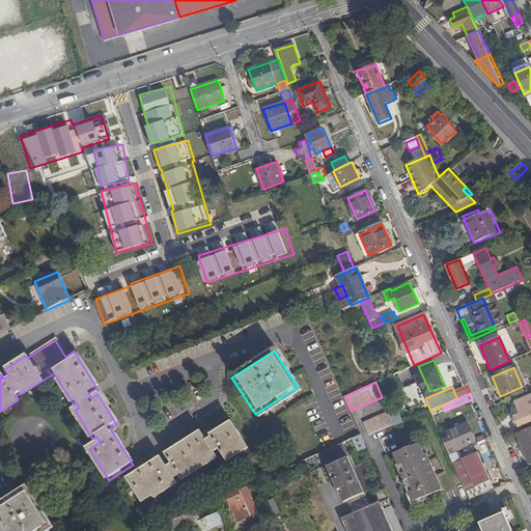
[(530,395),(519,400),(523,413),(514,416),(519,426),(530,420),(530,395)]
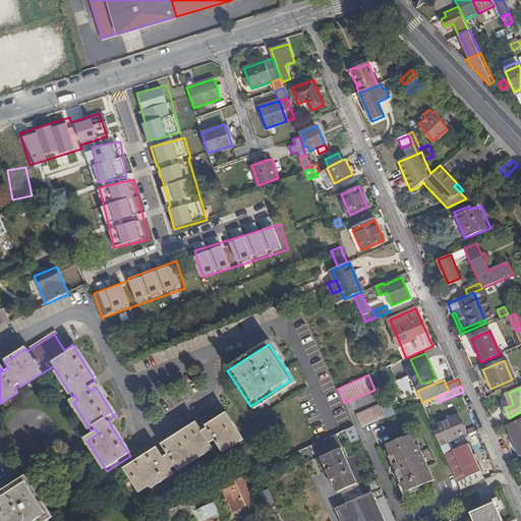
[(362,427),(387,416),(385,411),(381,403),(356,414),(362,427)]
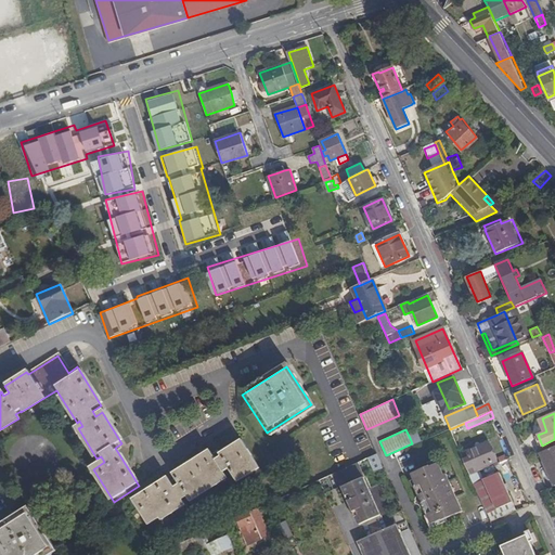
[(418,435),(410,438),(412,443),(412,444),(421,441),(418,435)]
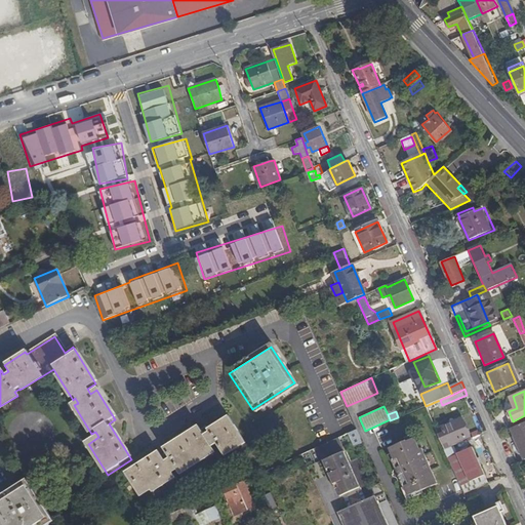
[(462,416),(441,426),(441,428),(454,421),(459,423),(465,421),(462,416)]
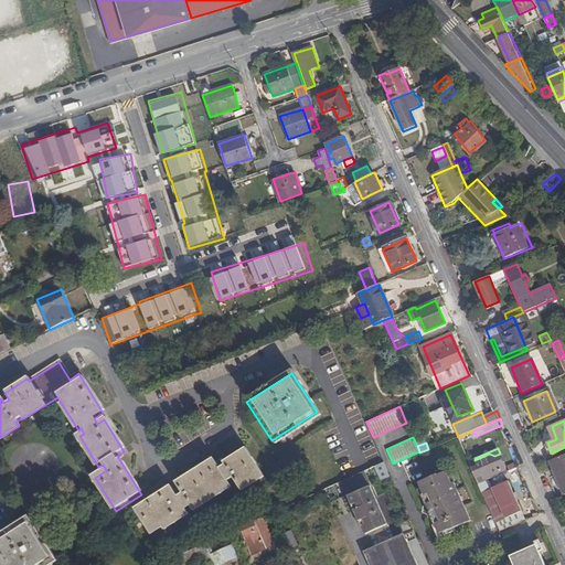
[(214,464),(177,487),(181,494),(177,498),(171,489),(138,510),(153,536),(187,516),(185,513),(191,510),(192,512),(231,489),(228,486),(234,482),(241,493),(264,480),(247,454),(220,471),(214,464)]
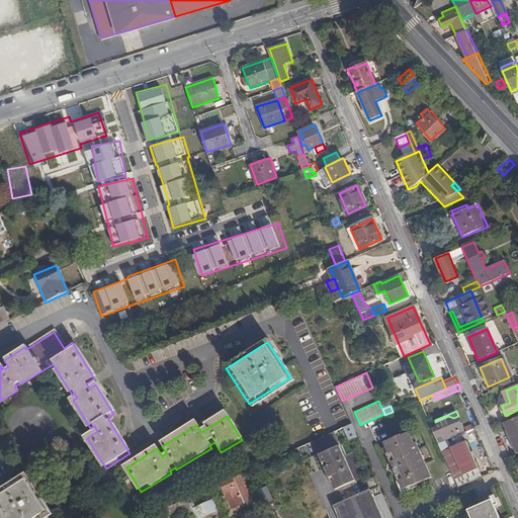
[(435,422),(430,424),(439,443),(442,442),(440,436),(442,435),(444,438),(455,434),(449,420),(448,416),(435,422)]
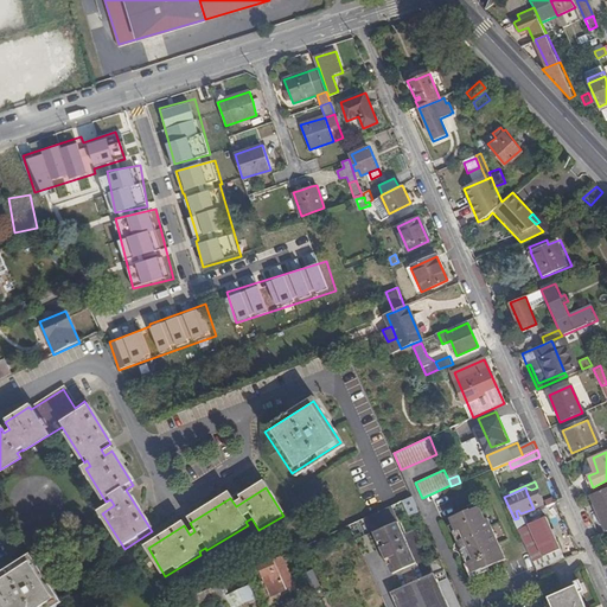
[(531,490),(525,487),(526,492),(534,509),(544,504),(537,487),(531,490)]
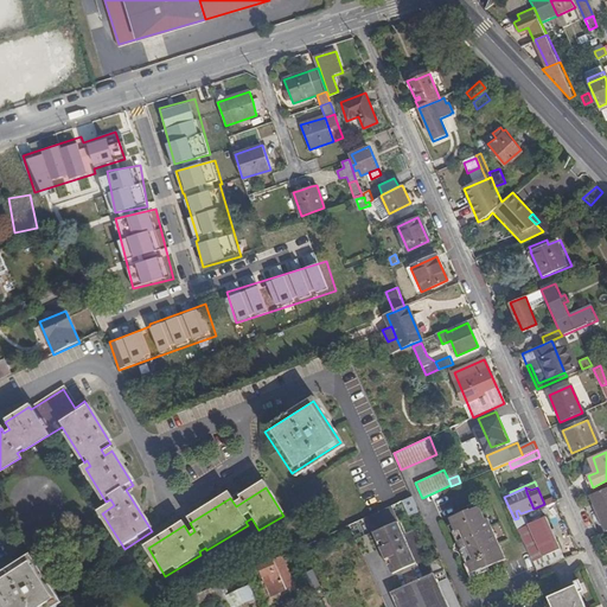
[(606,487),(590,496),(606,532),(606,531),(606,487)]
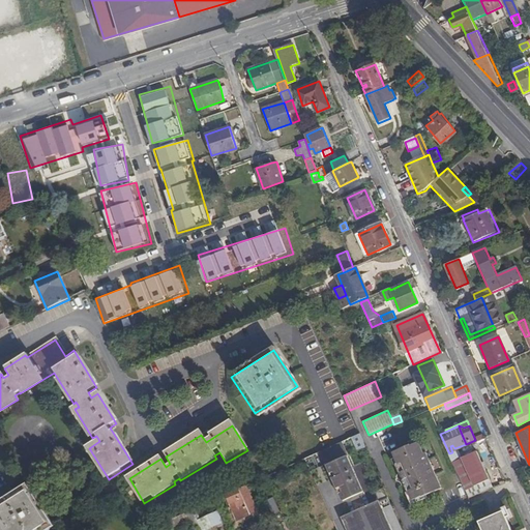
[(355,436),(359,449),(366,446),(361,434),(355,436)]
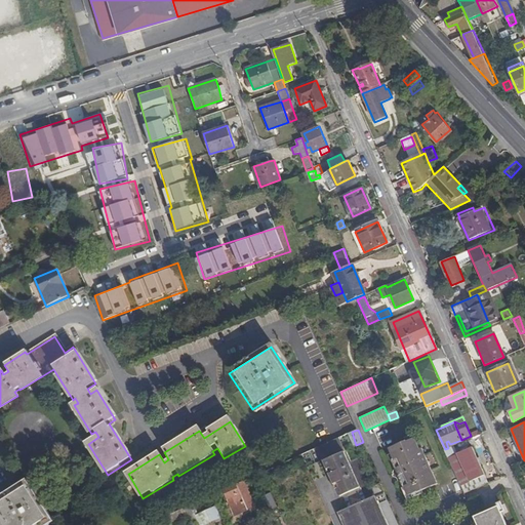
[(406,441),(400,444),(415,479),(432,473),(422,448),(420,449),(415,438),(407,442),(406,441)]
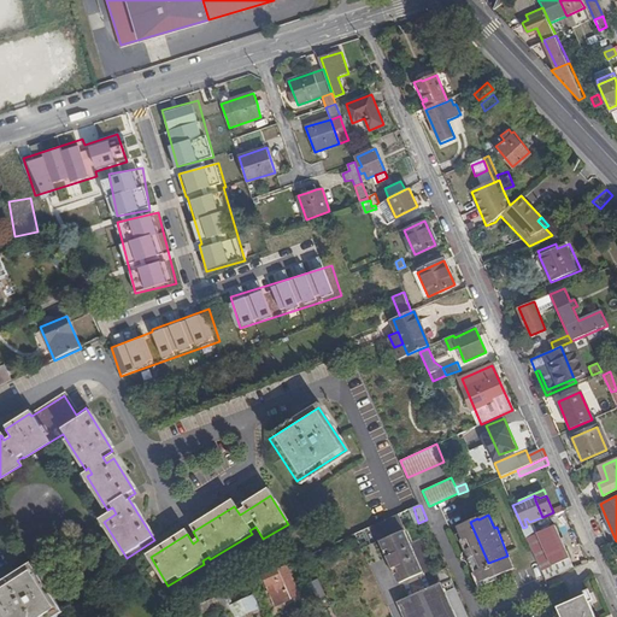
[(515,570),(507,556),(488,563),(470,522),(458,527),(464,539),(462,540),(465,551),(462,552),(460,557),(462,560),(465,560),(468,566),(472,565),(480,583),(492,579),(493,580),(515,570)]
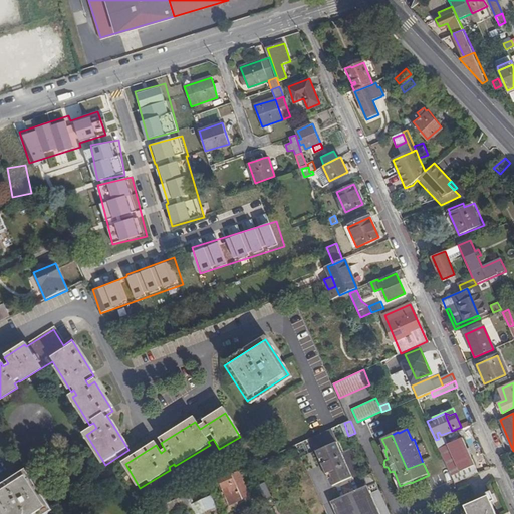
[(479,473),(476,465),(461,471),(449,444),(445,436),(439,439),(436,440),(442,455),(455,483),(479,473)]
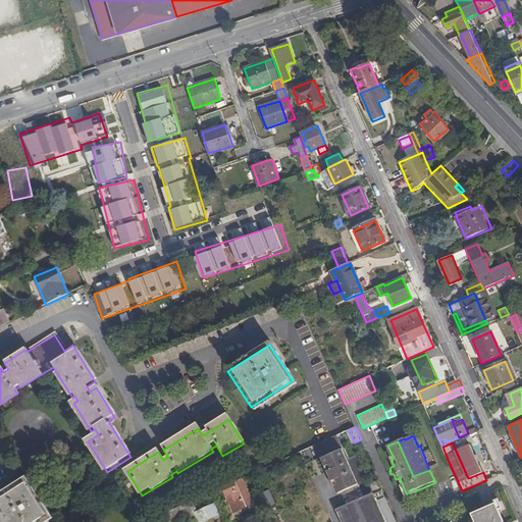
[(470,445),(456,451),(468,478),(483,472),(470,445)]
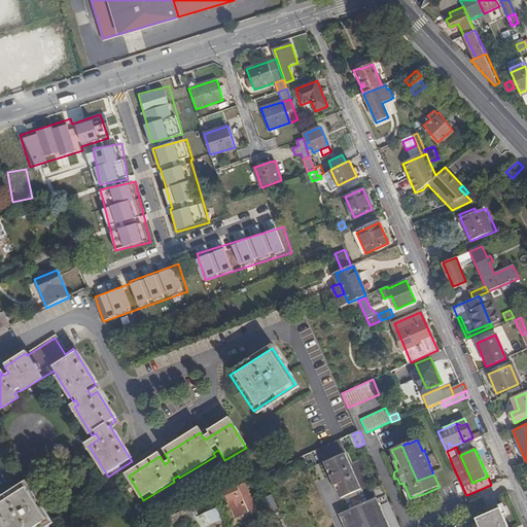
[(345,454),(329,460),(335,473),(330,475),(336,485),(339,484),(344,496),(360,489),(345,454)]
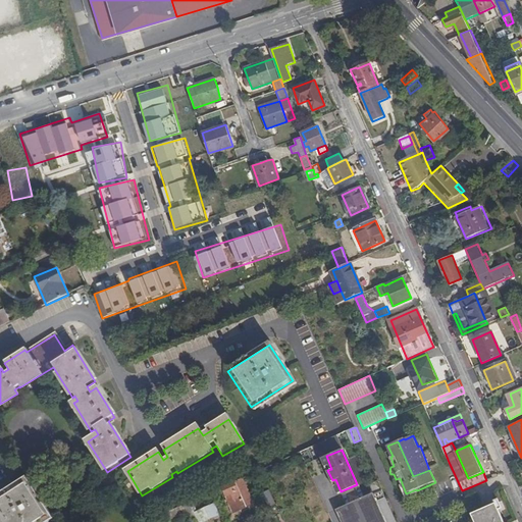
[(322,457),(327,470),(331,469),(326,456),(322,457)]
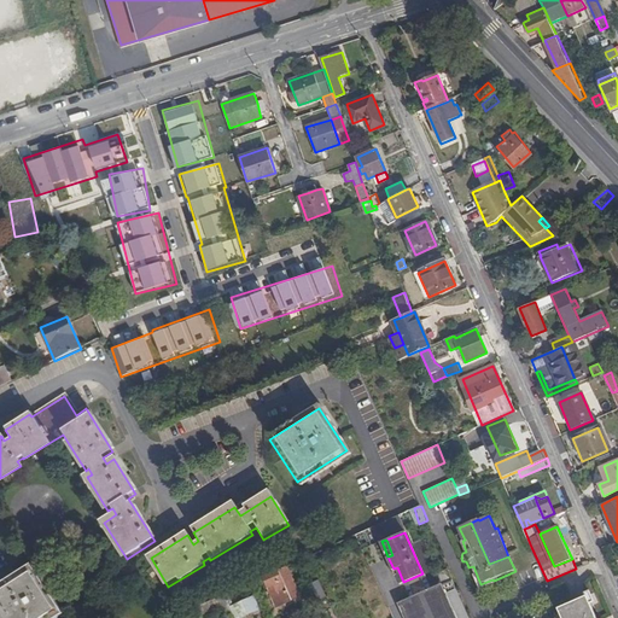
[(298,593),(286,566),(264,577),(273,596),(278,594),(281,605),(292,600),(291,595),(298,593)]
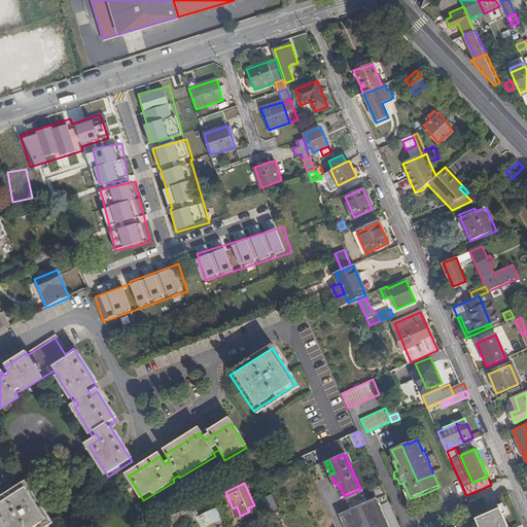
[(341,497),(344,496),(339,484),(336,485),(341,497)]
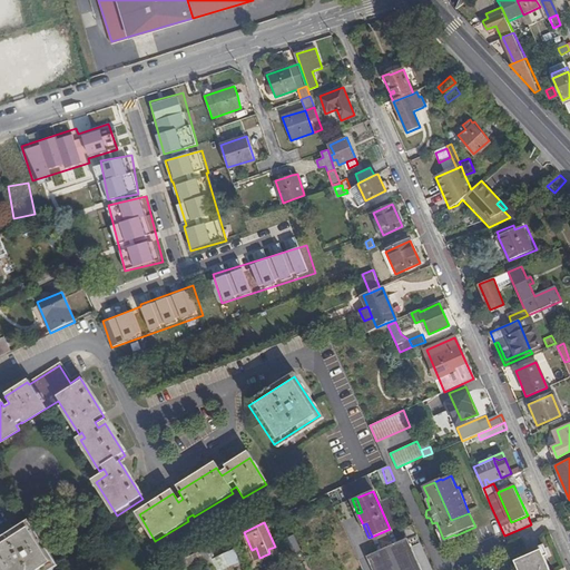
[(30,524),(0,542),(0,569),(47,569),(56,564),(30,524)]
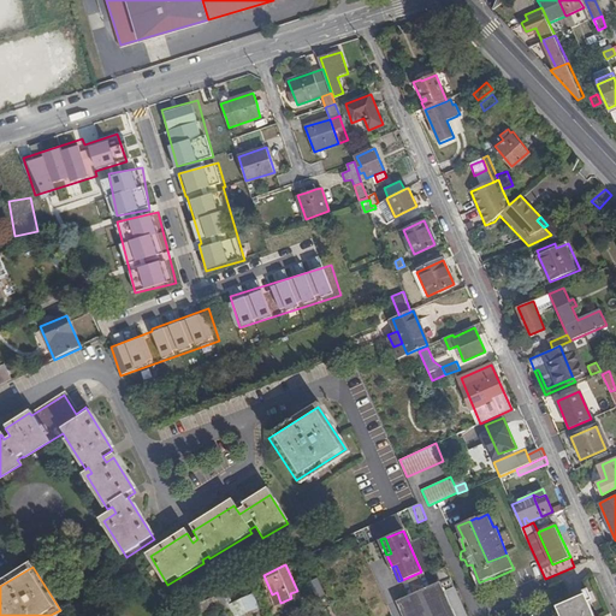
[(437,570),(442,581),(451,576),(446,567),(437,570)]
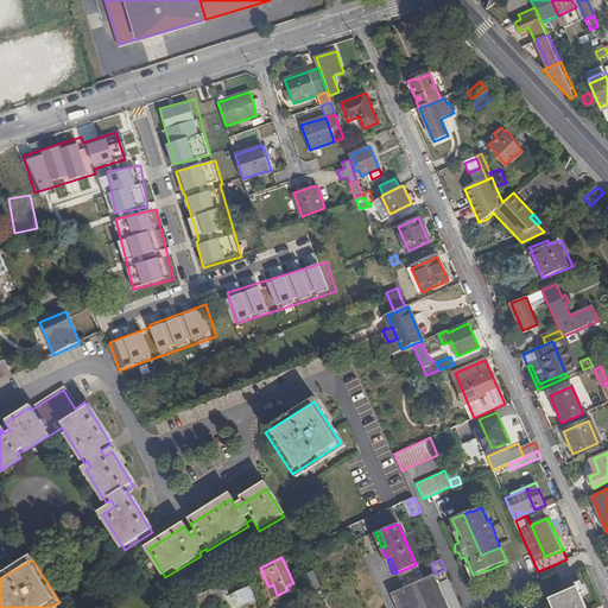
[(397,572),(404,588),(423,580),(416,564),(397,572)]
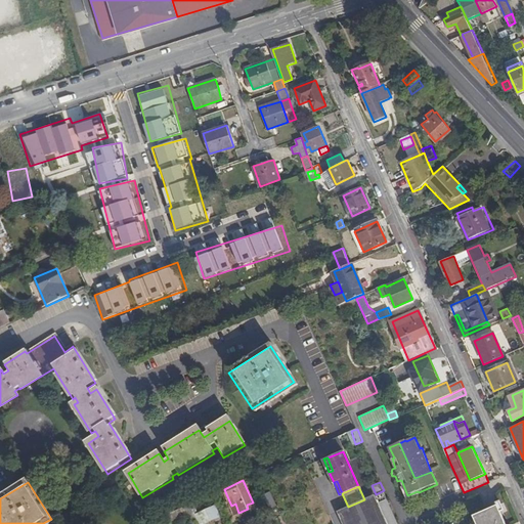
[(386,523),(398,523),(384,490),(376,494),(374,494),(386,523)]
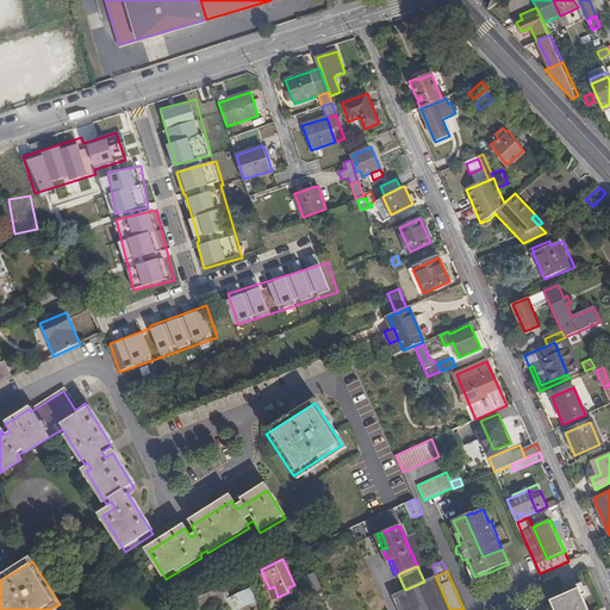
[(449,609),(435,576),(424,582),(405,590),(392,596),(398,609),(449,609)]
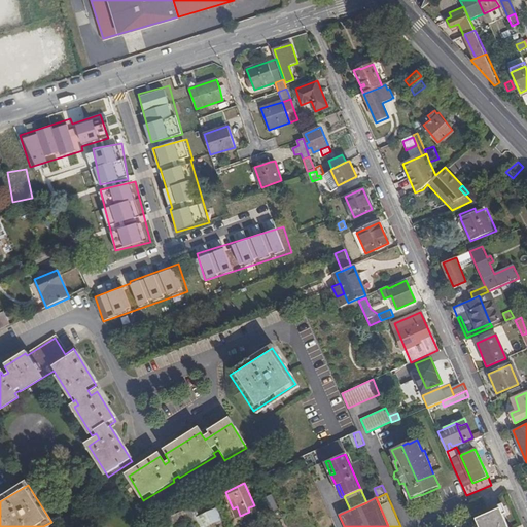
[(203,504),(192,508),(199,524),(200,526),(211,523),(203,504)]
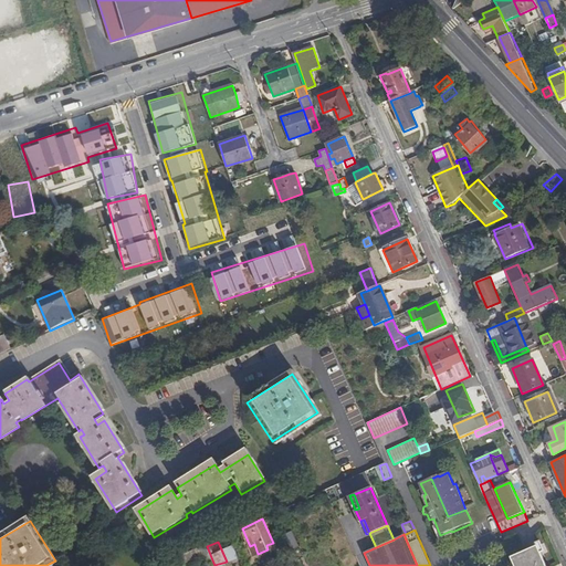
[(208,565),(213,563),(207,546),(206,544),(200,547),(208,565)]
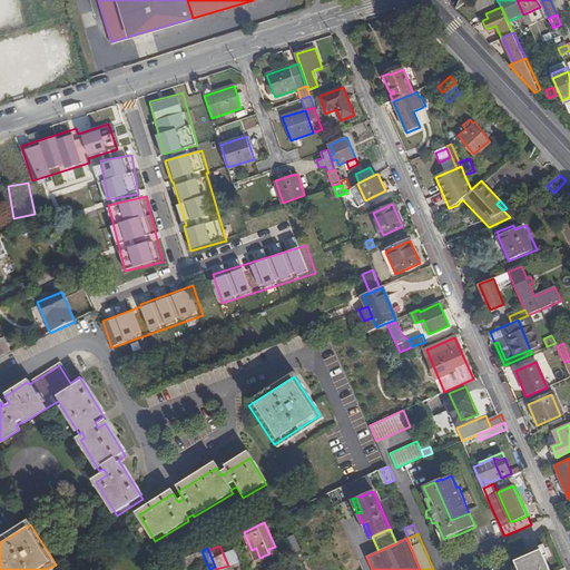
[(551,569),(542,549),(514,560),(519,569),(551,569)]
